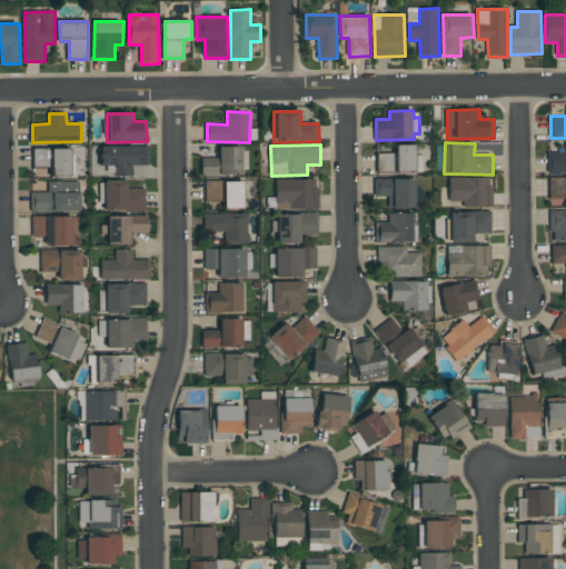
[(416,145),(397,146),(397,153),(378,153),(379,172),(425,171),(424,155),(416,155),(416,145)]
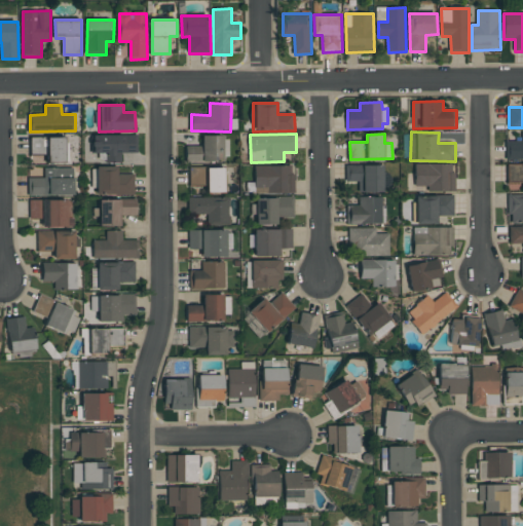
[(139,135),(92,136),(94,154),(107,153),(107,162),(123,162),(122,153),(139,153),(139,135)]
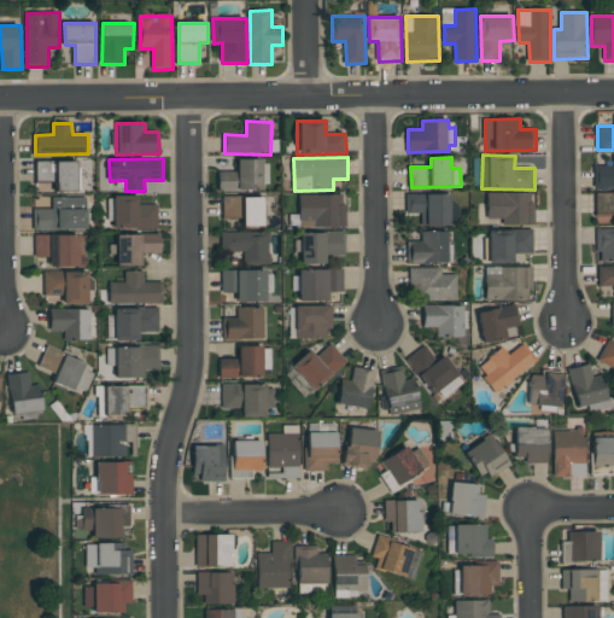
[(57,192),(82,191),(81,161),(37,162),(39,181),(57,180),(57,192)]
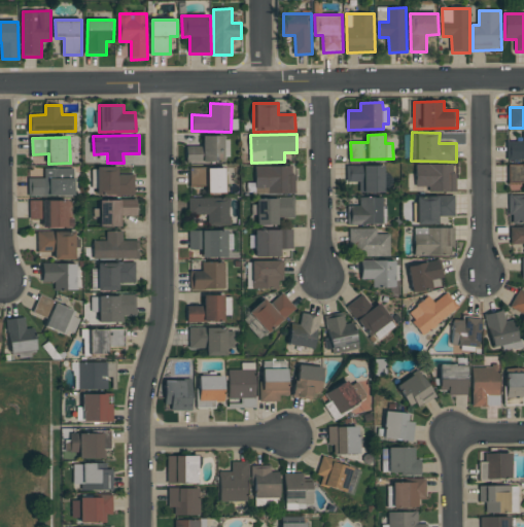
[(204,146),(187,146),(187,163),(231,162),(231,137),(204,137),(204,146)]
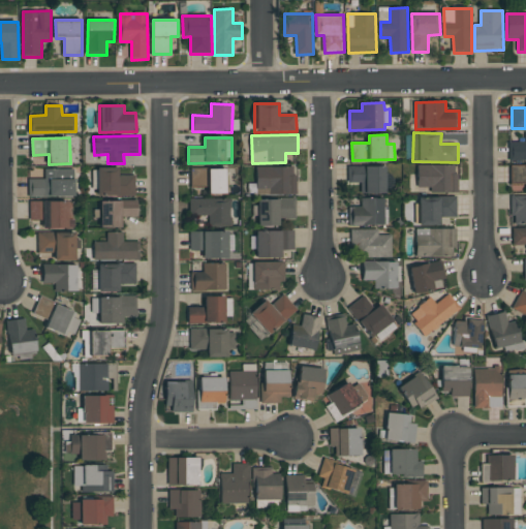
[(511,142),(525,142),(525,160),(516,160),(516,161),(511,161),(511,142)]
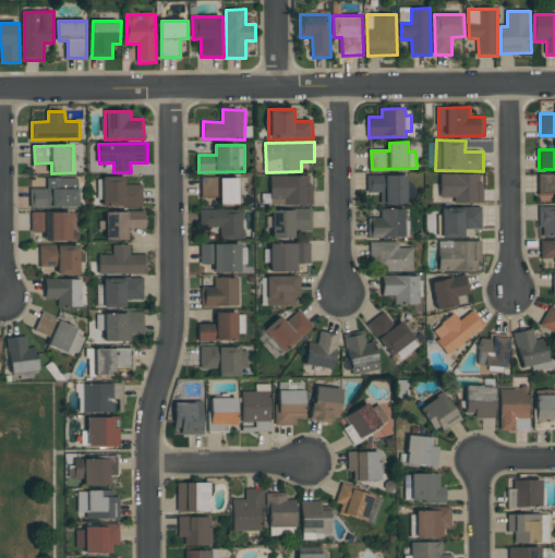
[(554,194),(540,194),(540,174),(554,173),(554,194)]
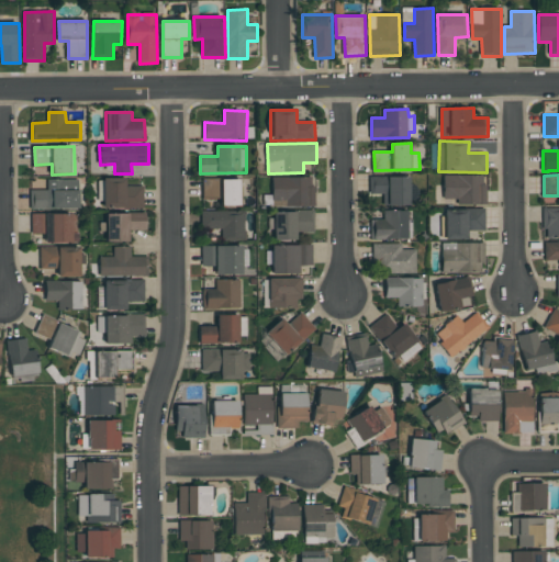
[(488,204),(487,176),(445,176),(445,199),(459,199),(459,205),(488,204)]
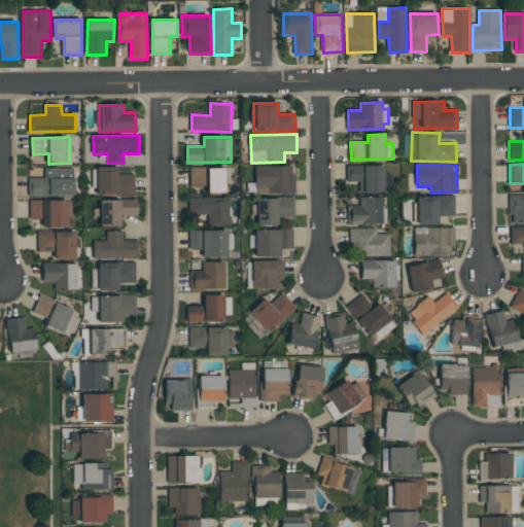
[(295,166),(256,167),(256,194),(297,194),(295,166)]
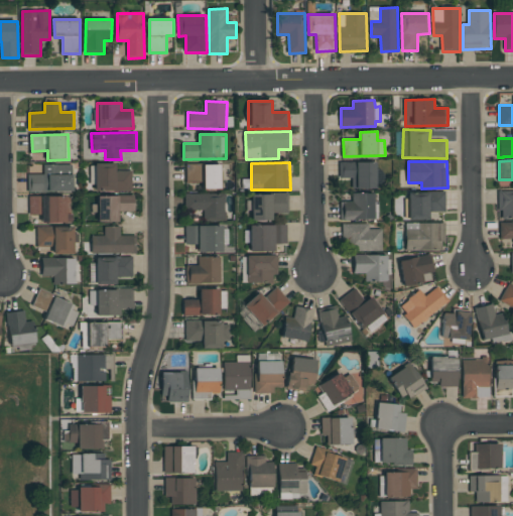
[(377,188),(378,162),(343,162),(343,178),(354,178),(353,188),(377,188)]
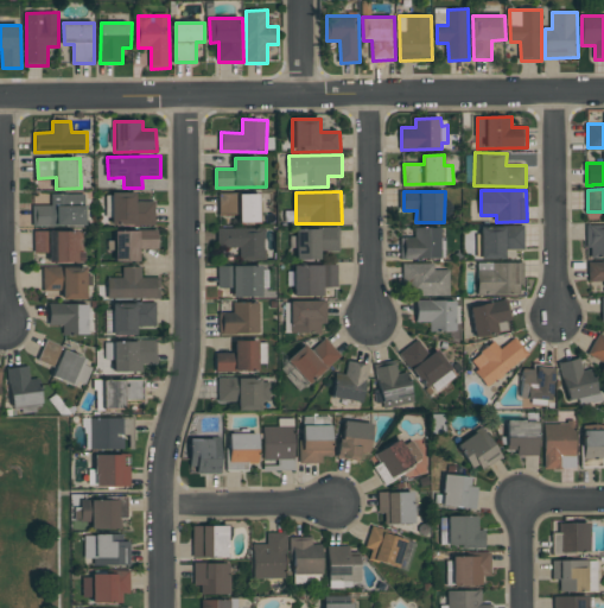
[(157,226),(157,202),(138,202),(137,192),(113,192),(114,226),(157,226)]
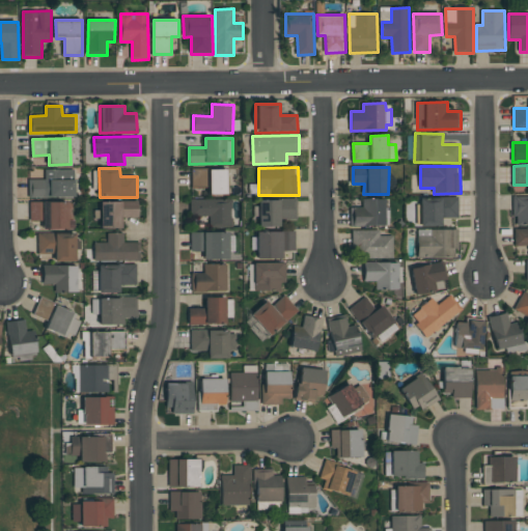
[(76,169),(46,170),(47,179),(30,179),(30,198),(77,197),(76,169)]
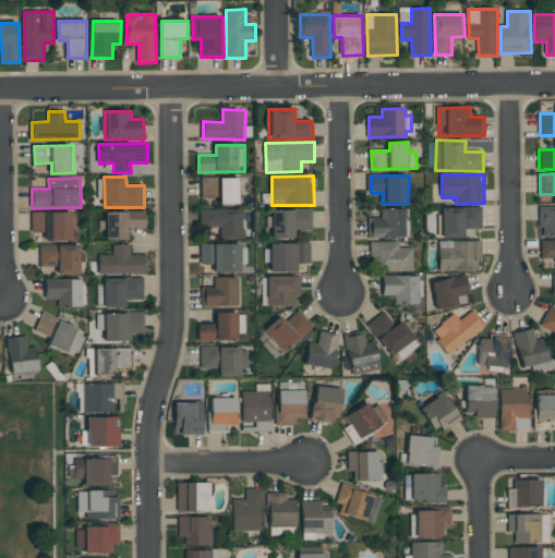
[(240,205),(240,178),(203,179),(203,197),(220,197),(220,205),(240,205)]
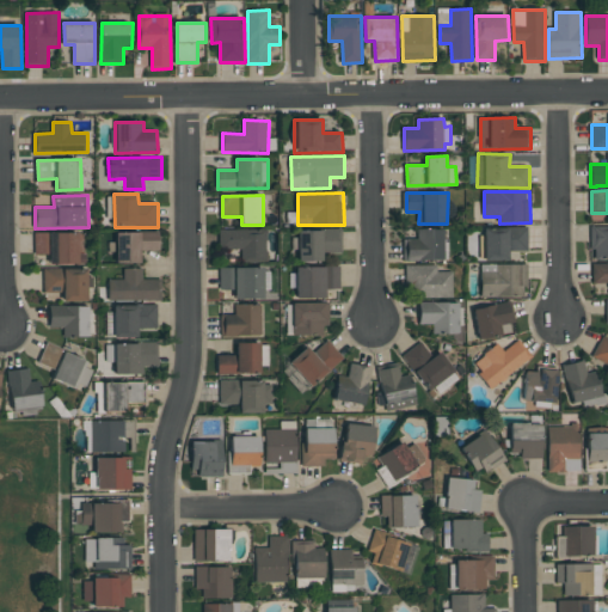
[(591,226),(607,226),(607,259),(596,259),(596,249),(593,249),(591,226)]
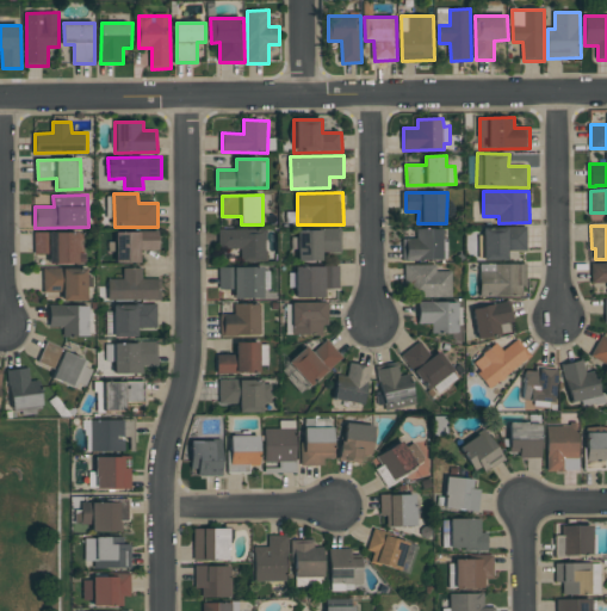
[(528,227),(484,228),(485,260),(509,260),(509,251),(528,251),(528,227)]
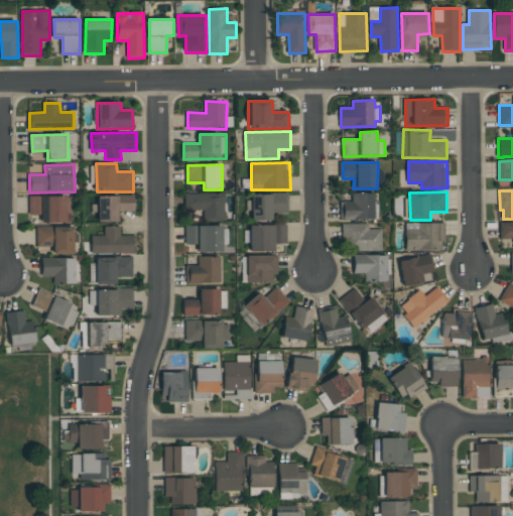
[(227,219),(226,194),(186,196),(186,211),(205,210),(206,220),(227,219)]
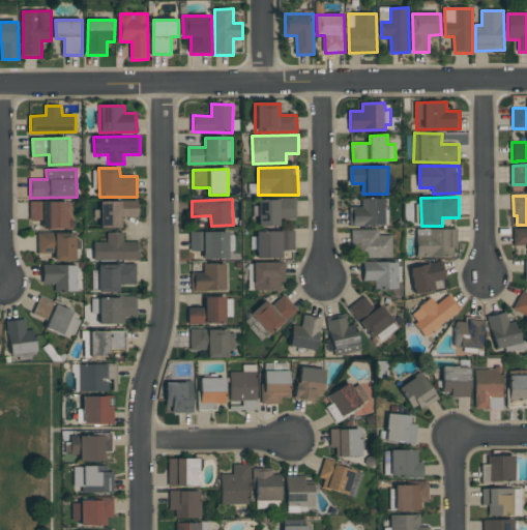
[(298,219),(297,199),(260,200),(261,227),(283,227),(283,219),(298,219)]
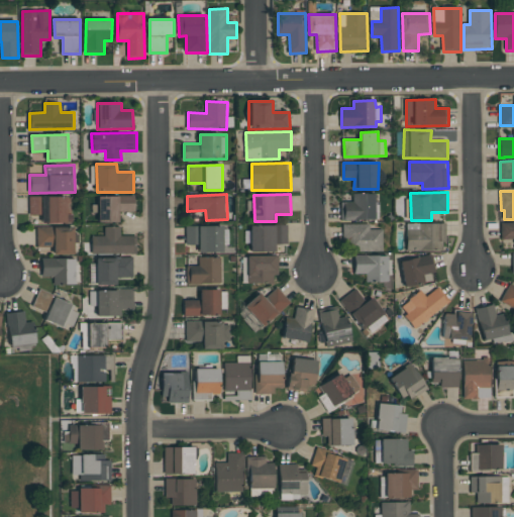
[(376,194),(354,194),(354,202),(342,202),(342,220),(376,220),(376,194)]
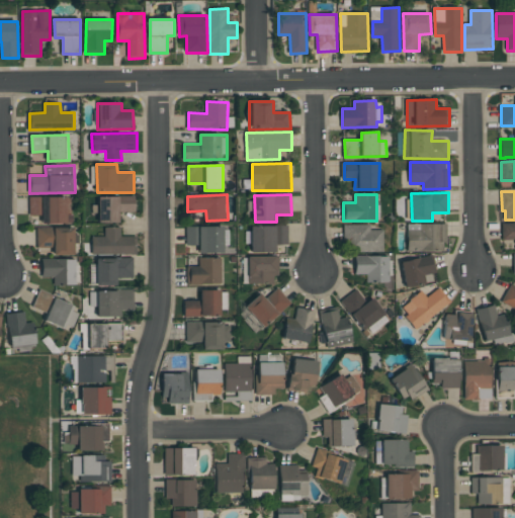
[(100,223),(120,223),(120,212),(136,211),(136,196),(99,196),(99,205),(94,205),(94,213),(99,213),(100,223)]
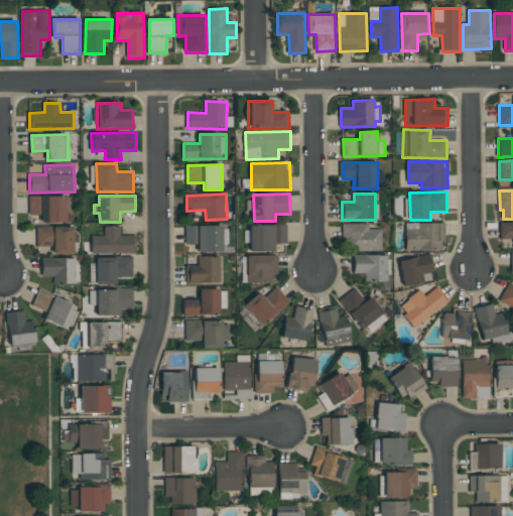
[(43,223),(73,223),(73,197),(30,197),(31,216),(43,216),(43,223)]
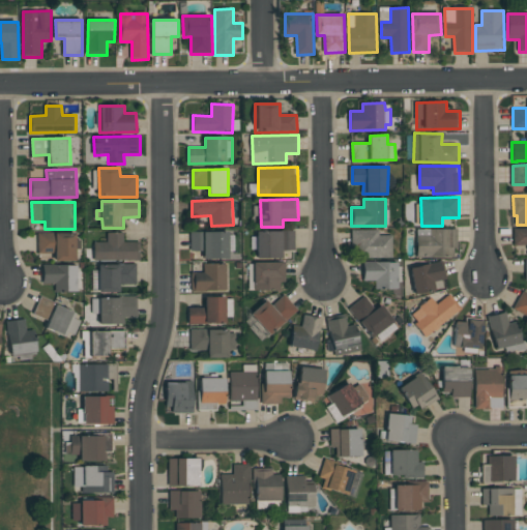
[(515,245),(515,228),(526,227),(526,245),(515,245)]
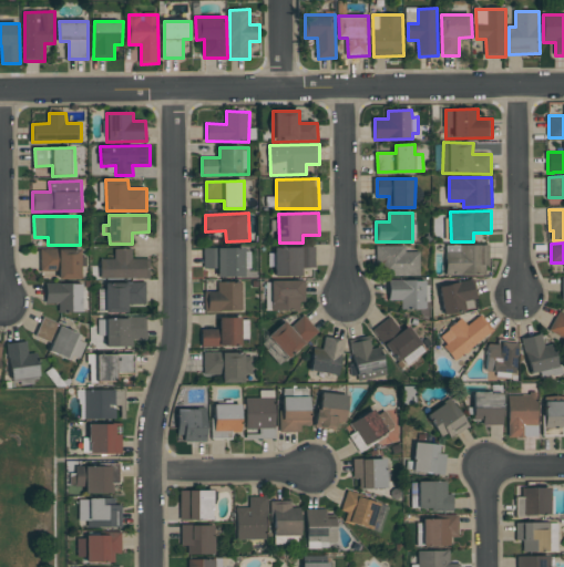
[(490,245),(447,245),(448,276),(490,275),(490,245)]
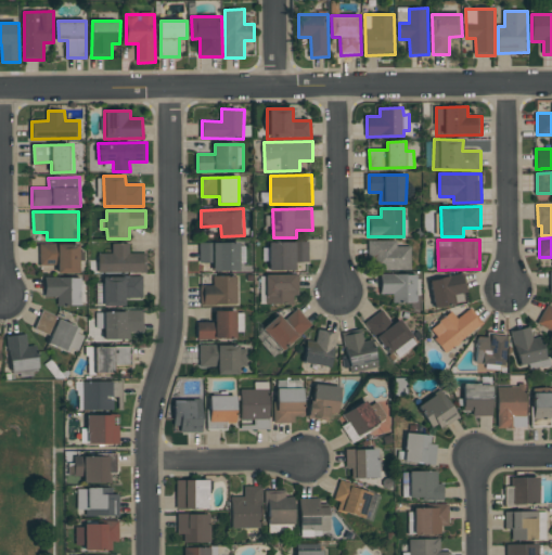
[(398,241),(372,241),(372,271),(412,270),(412,246),(398,247),(398,241)]
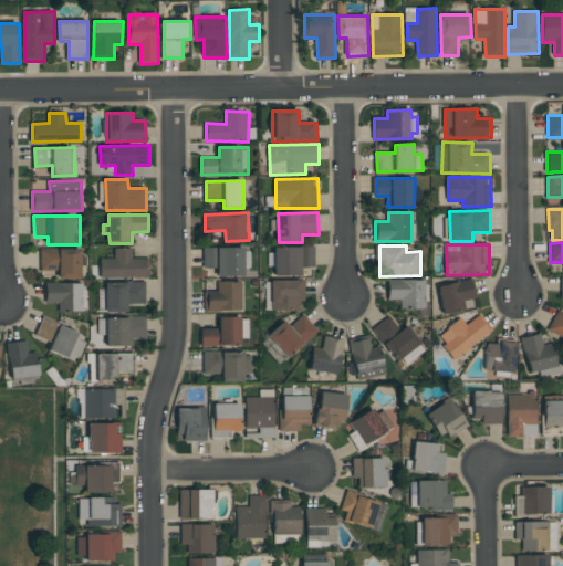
[(275,248),(275,276),(303,276),(302,268),(316,268),(316,247),(275,248)]
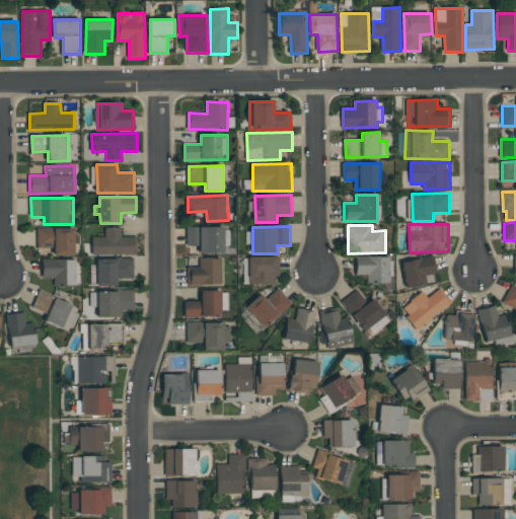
[(75,227),(39,228),(39,248),(55,248),(55,256),(76,255),(75,227)]
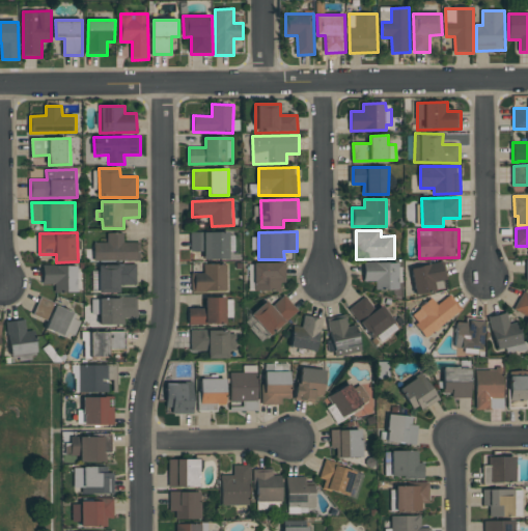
[(230,232),(193,232),(193,252),(204,252),(204,259),(230,260),(230,232)]
